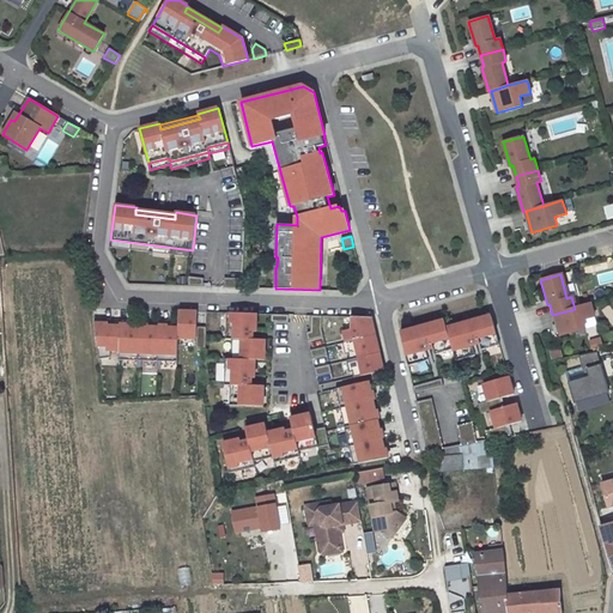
[(204,278),(189,277),(188,286),(202,286),(204,278)]
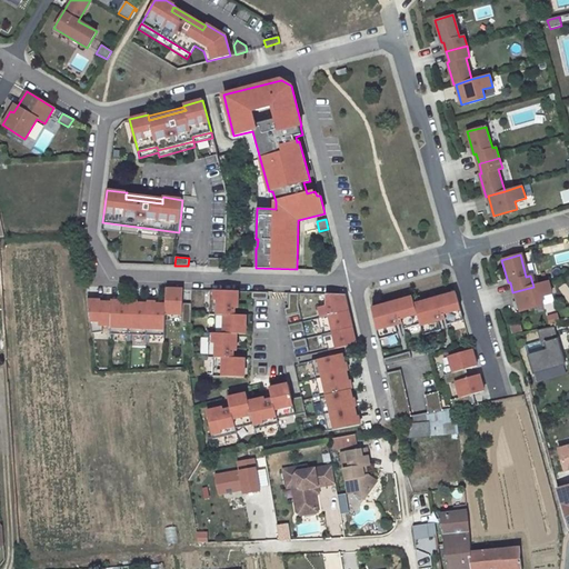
[(226,258),(208,258),(208,267),(225,267),(226,258)]
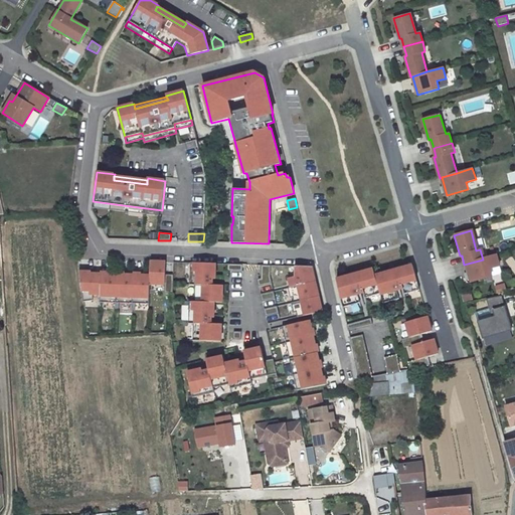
[(483,260),(464,265),(469,283),(490,277),(488,270),(498,267),(495,255),(483,260)]
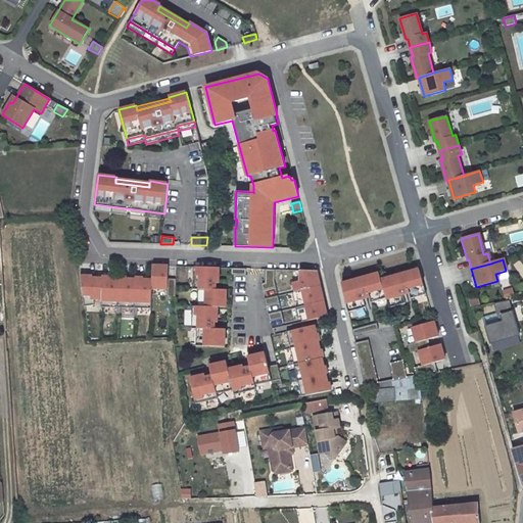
[(168,267),(151,266),(150,280),(150,289),(167,289),(167,298),(175,298),(175,279),(167,279),(168,267)]
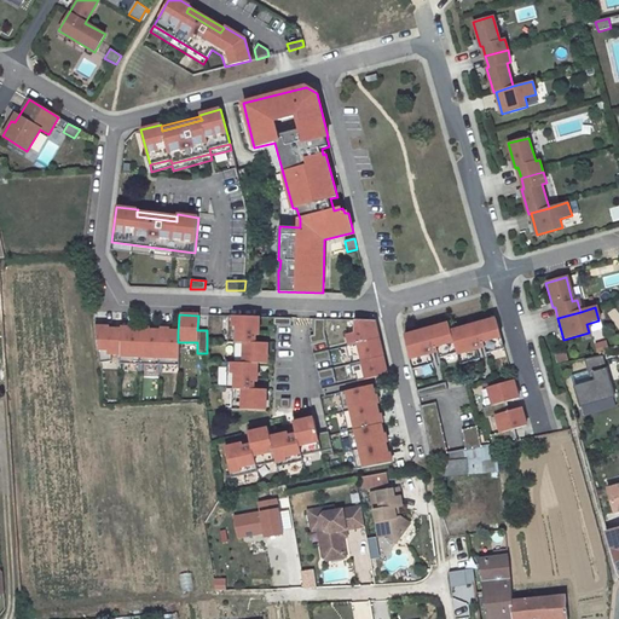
[(258,317),(227,316),(226,342),(232,342),(231,362),(226,362),(225,388),(231,388),(230,408),(265,409),(265,389),(253,388),(253,381),(255,381),(256,363),(266,363),(266,343),(254,342),(254,335),(256,335),(258,317)]
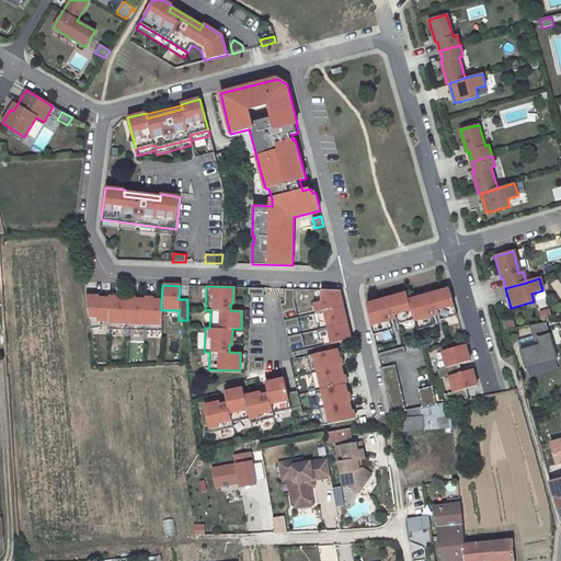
[(407,293),(366,305),(373,335),(392,329),(390,320),(397,319),(398,324),(414,320),(418,330),(435,324),(433,316),(439,313),(441,320),(457,316),(449,288),(409,300),(407,293)]
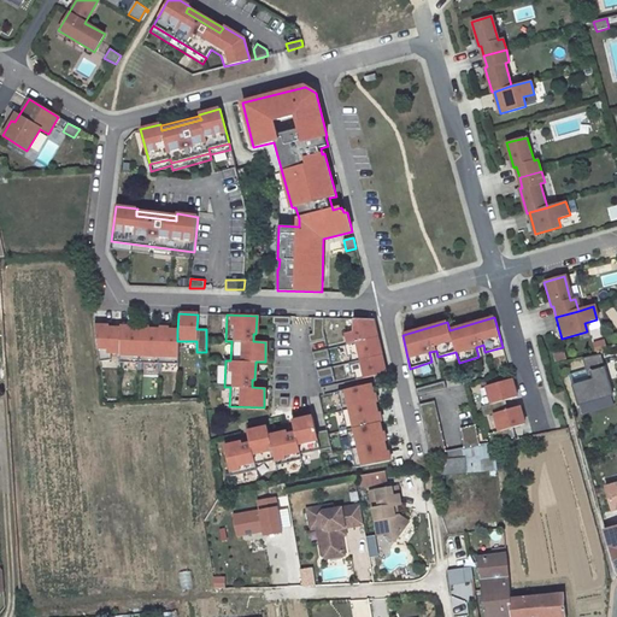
[(324,318),(312,318),(312,334),(307,335),(310,344),(325,340),(323,331),(324,318)]
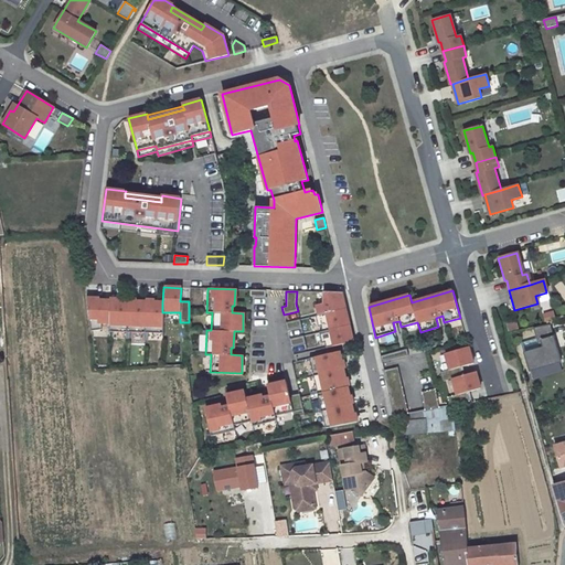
[(342,292),(324,291),(324,304),(317,305),(319,315),(316,316),(318,327),(321,327),(322,331),(320,332),(322,343),(324,342),(326,348),(353,342),(342,292)]
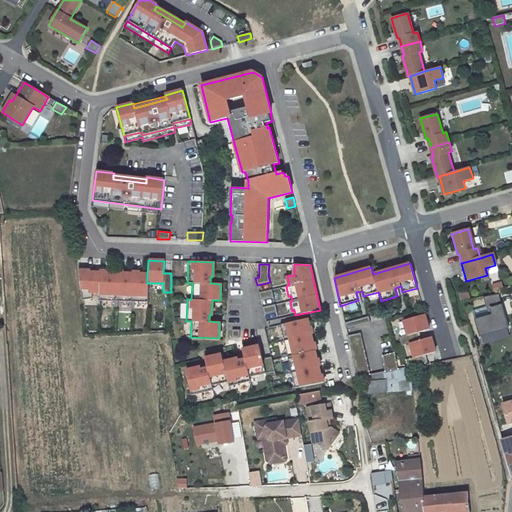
[(88,270),(76,270),(80,301),(90,300),(90,294),(97,294),(98,272),(88,272),(88,270)]
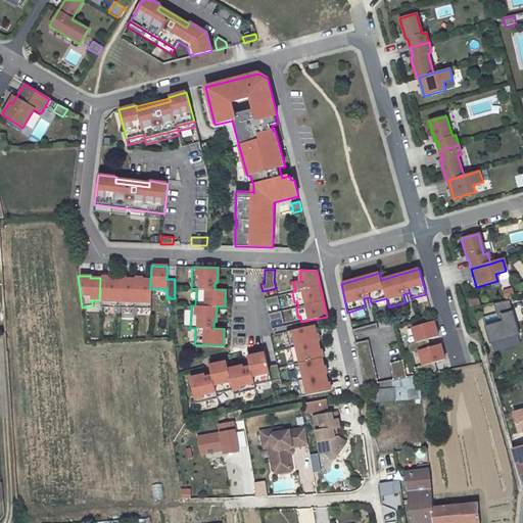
[(100,277),(100,278),(99,300),(99,308),(115,308),(116,279),(108,279),(108,277),(100,277)]
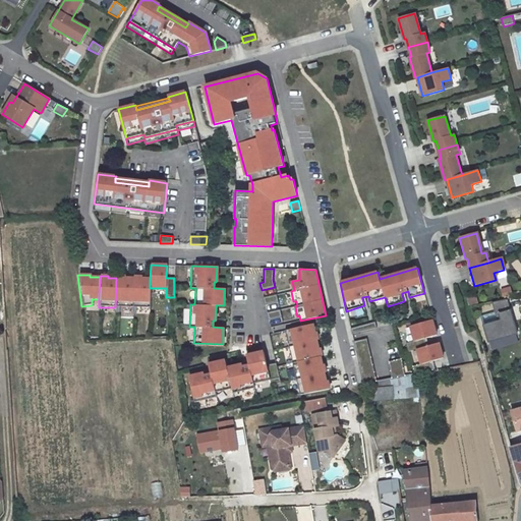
[(116,277),(116,278),(115,307),(132,307),(133,278),(124,278),(124,277),(116,277)]
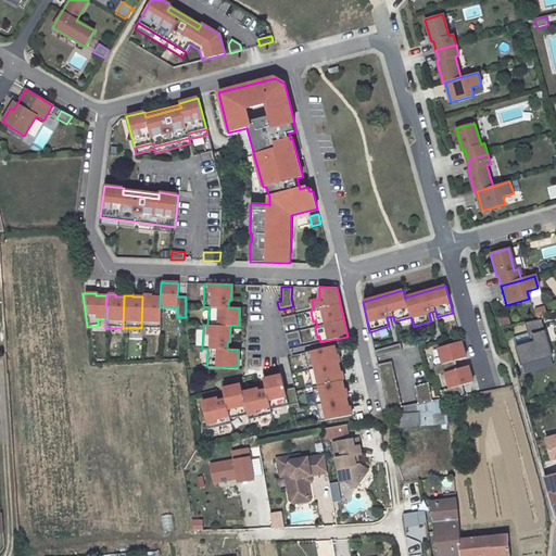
[(142,295),(142,297),(141,328),(160,329),(160,307),(160,298),(151,297),(151,295),(142,295)]
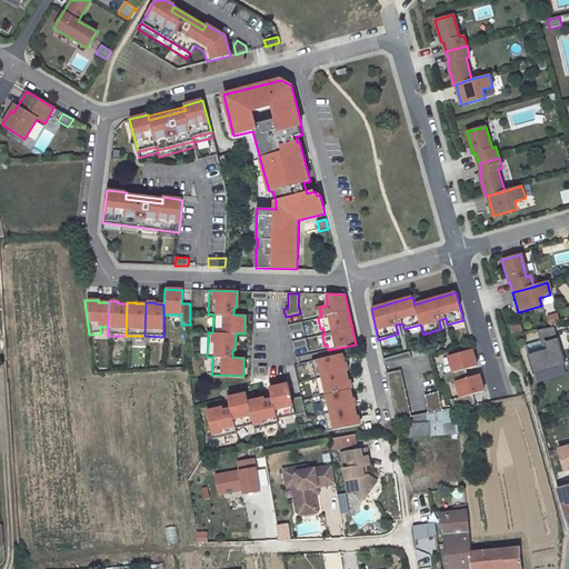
[(546,316),(547,323),(558,321),(557,313),(546,316)]
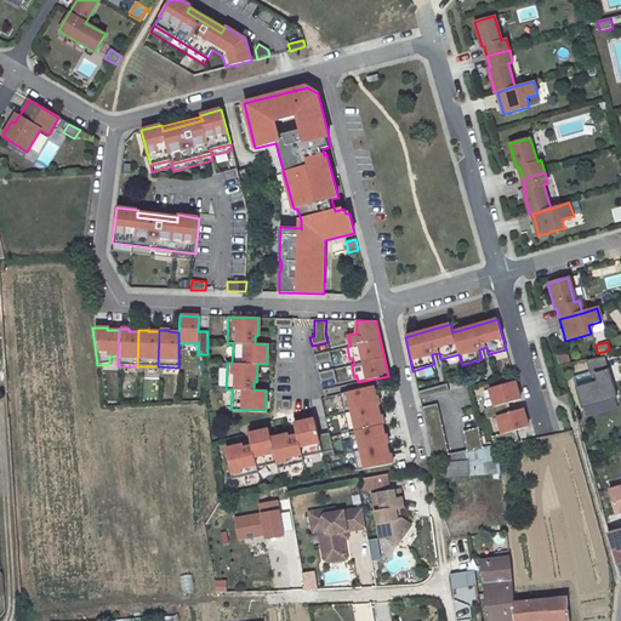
[(330,351),(313,355),(315,364),(331,360),(330,351)]
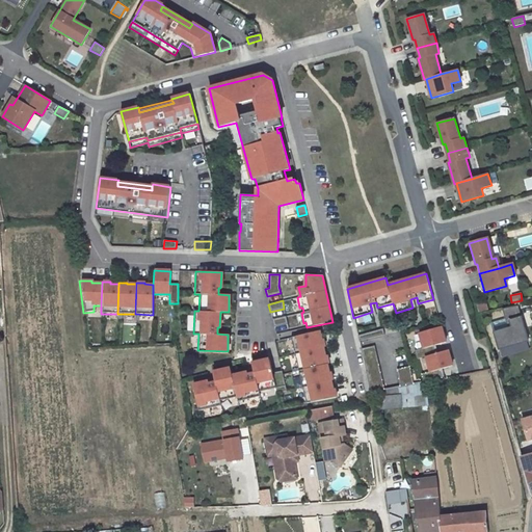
[(483,302),(474,304),(475,312),(484,310),(483,302)]
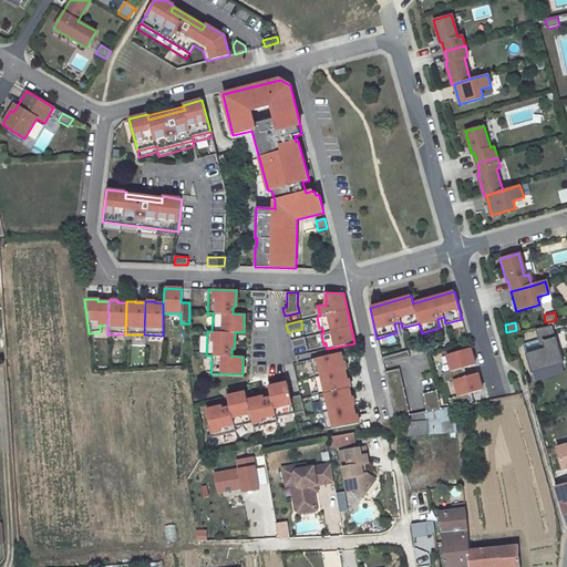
[(560,360),(557,348),(554,348),(553,343),(555,343),(549,325),(533,328),(538,348),(523,352),(528,370),(560,360)]
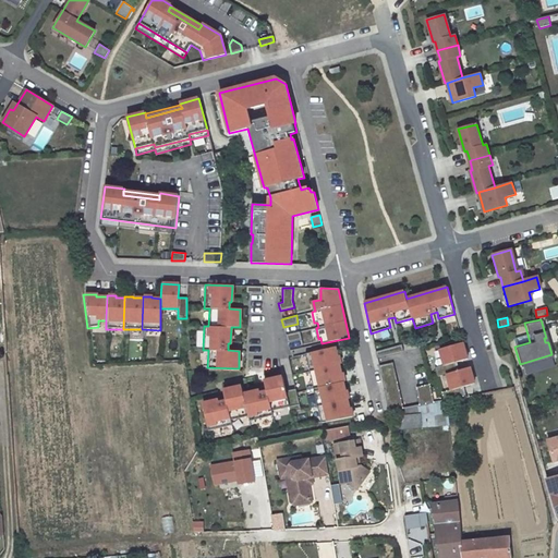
[(300,331),(286,335),(288,343),(302,340),(300,331)]
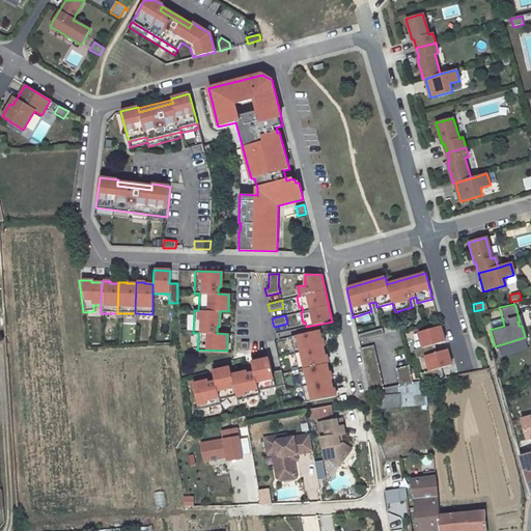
[(445,342),(441,327),(419,333),(423,347),(414,351),(416,358),(435,354),(432,345),(445,342)]
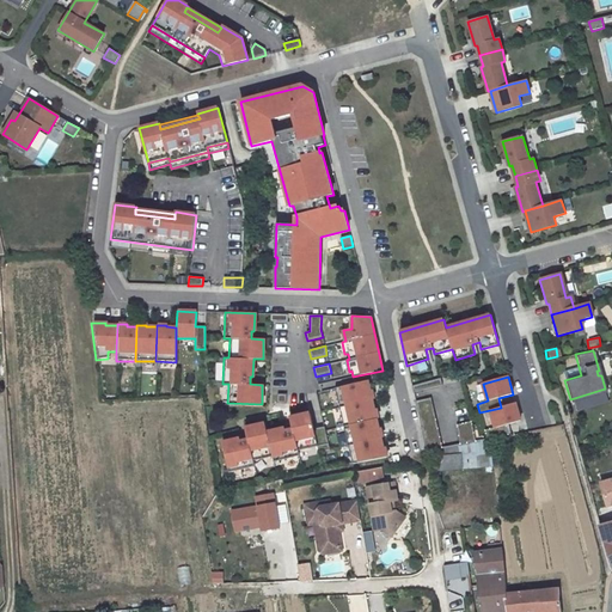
[(368,381),(335,387),(340,407),(372,401),(374,401),(372,391),(371,391),(368,381)]
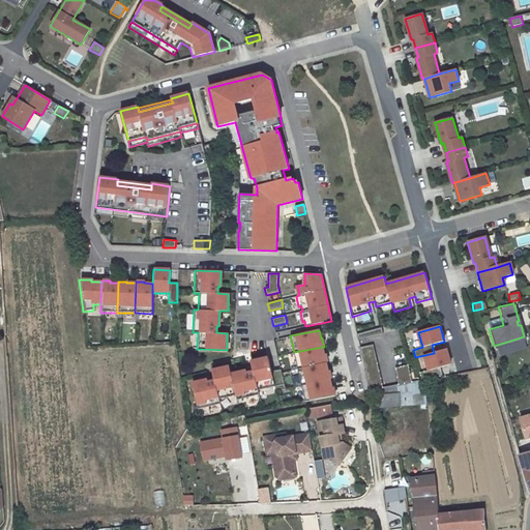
[(382,330),(357,336),(358,342),(383,336),(382,330)]
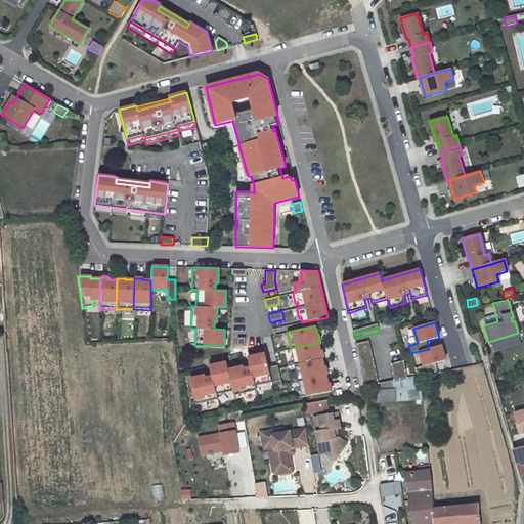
[(489,344),(519,335),(518,333),(488,342),(489,344)]
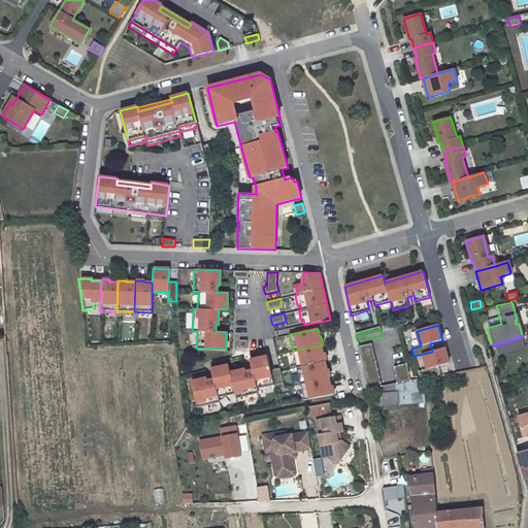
[(321,345),(293,351),(297,368),(325,362),(327,362),(325,353),(323,354),(321,345)]
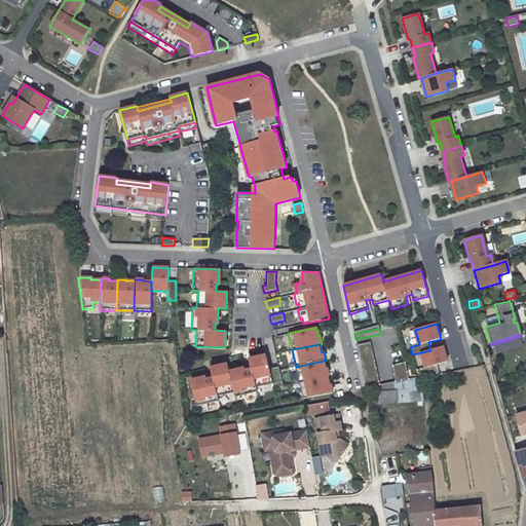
[(371,344),(358,347),(367,389),(380,387),(371,344)]
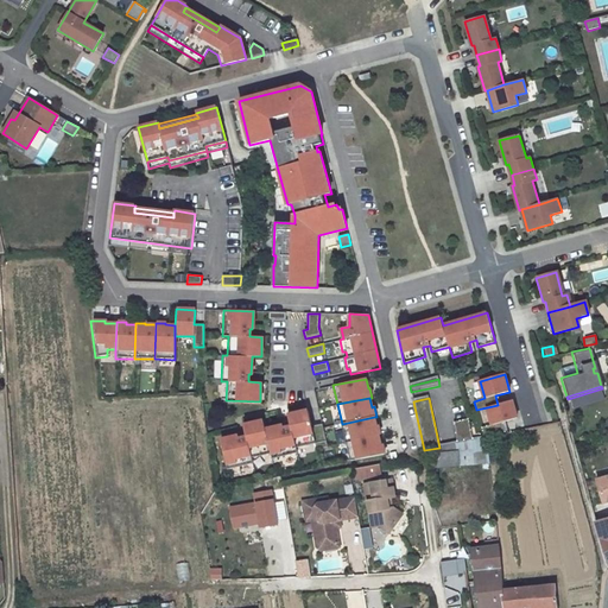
[(517,418),(512,401),(487,407),(492,425),(481,428),(483,438),(505,434),(502,423),(517,418)]
